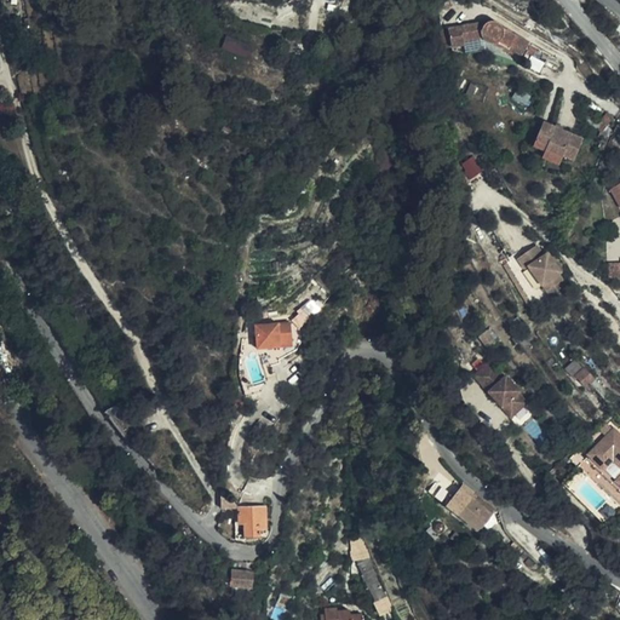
[(529,42),(503,26),(503,23),(501,22),(500,21),(499,19),(497,18),(495,18),(449,28),(453,45),(465,44),(465,39),(483,36),(483,39),(486,40),(487,41),(489,42),(493,41),(520,58),(529,42)]
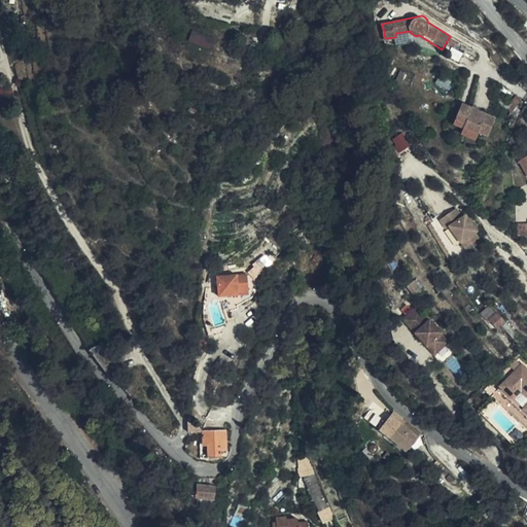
[(198,41),(200,29),(184,26),(182,38),(198,41)]
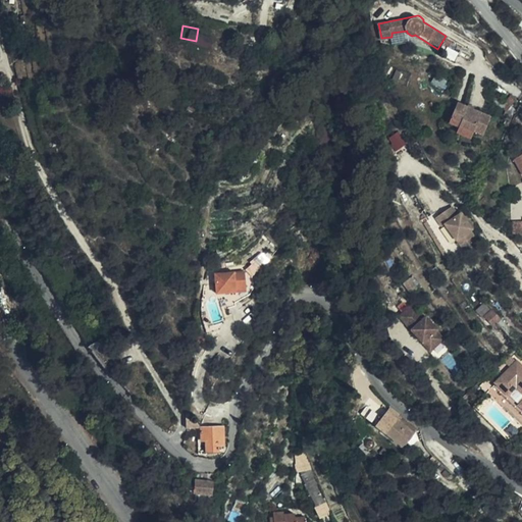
[(464,110),(468,104),(459,100),(456,106),(464,110)]
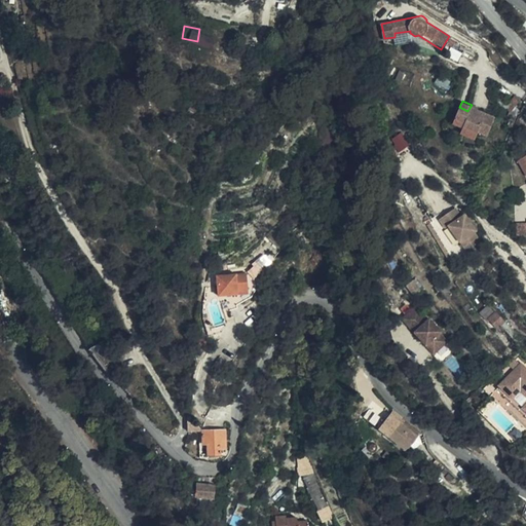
[(495,116),(472,105),(467,111),(459,107),(452,120),(462,125),(477,133),(479,129),(487,134),(495,116)]
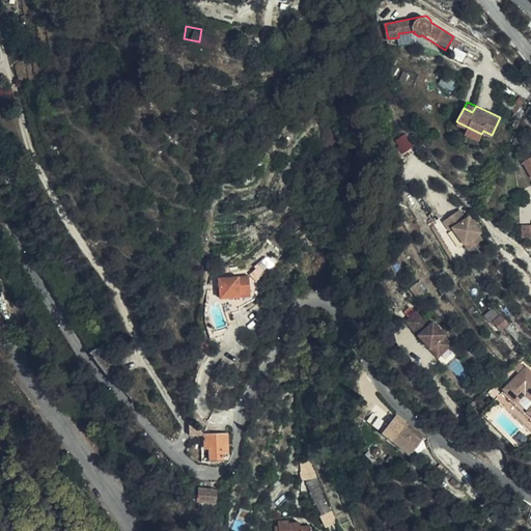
[(162,130),(154,116),(146,121),(154,134),(162,130)]
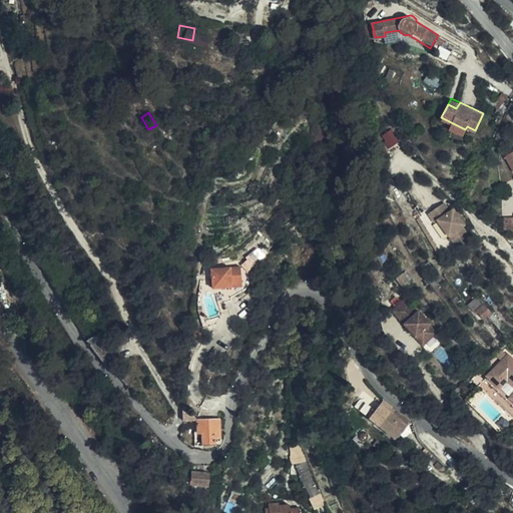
[(462,134),(465,129),(451,122),(449,127),(462,134)]
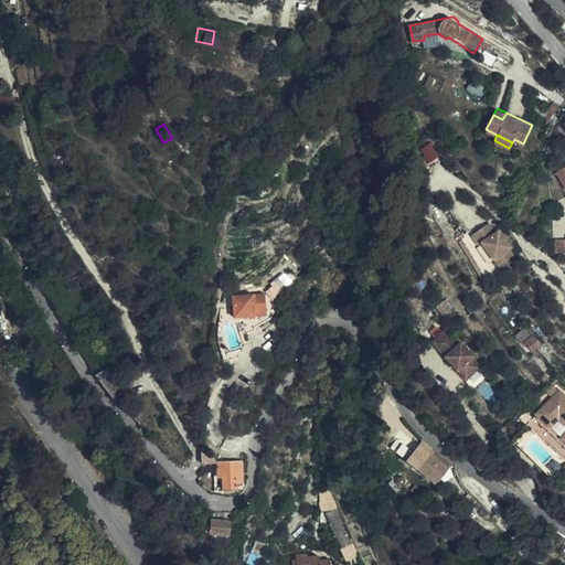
[(434,142),(422,147),(426,161),(438,158),(434,142)]
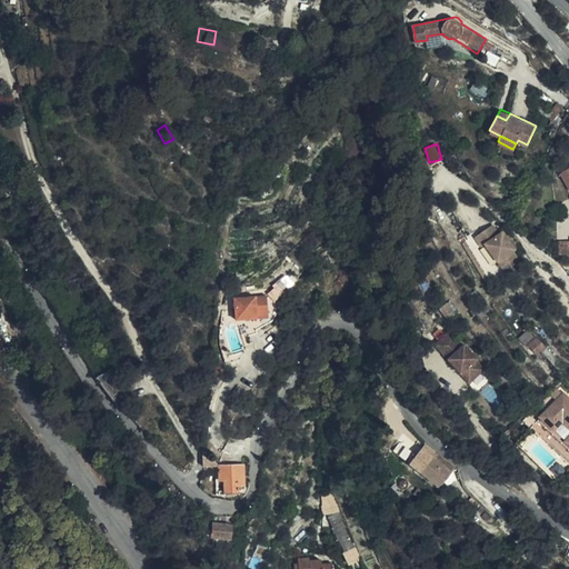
[(515,248),(502,231),(499,233),(492,225),(477,236),(483,246),(486,243),(502,266),(518,255),(513,249),(515,248)]
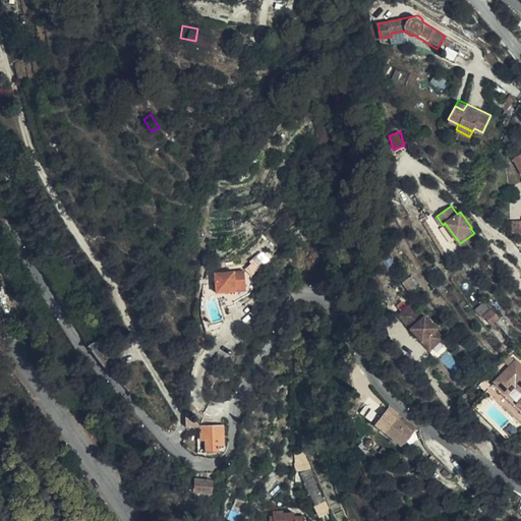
[(244,288),(241,270),(212,274),(214,293),(232,290),(232,289),(244,288)]
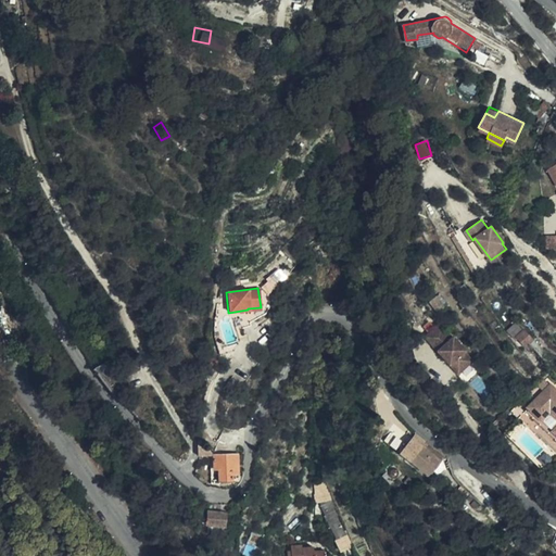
[(445,306),(437,294),(429,300),(439,312),(445,306)]
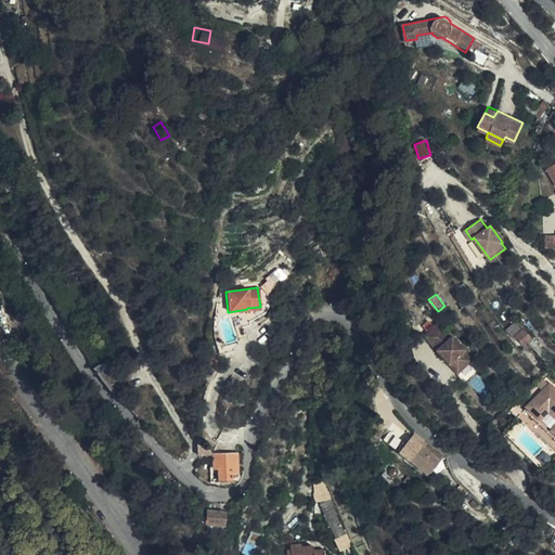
[(453,336),(452,337),(439,323),(424,336),(456,374),(472,361),(464,352),(466,350),(453,336)]
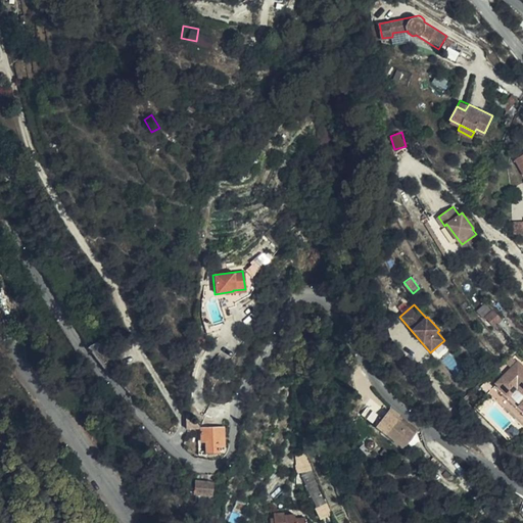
[(494,313),(486,304),(478,313),(486,321),(488,320),(496,328),(505,320),(495,311),(494,313)]
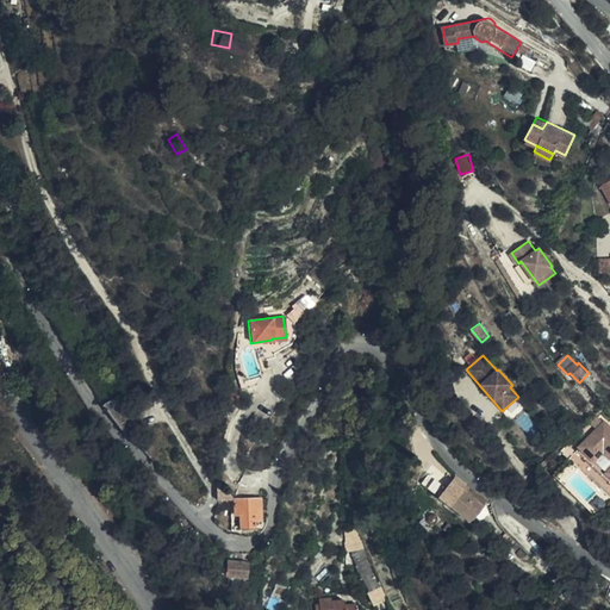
[(609,427),(605,422),(580,447),(595,461),(604,452),(609,456),(609,472),(609,474),(609,427)]
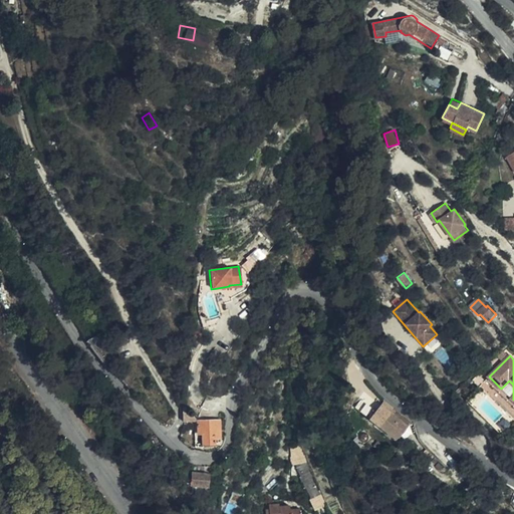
[(489,376),(486,379),(513,406),(513,400),(513,398),(513,384),(509,380),(501,389),(489,376)]
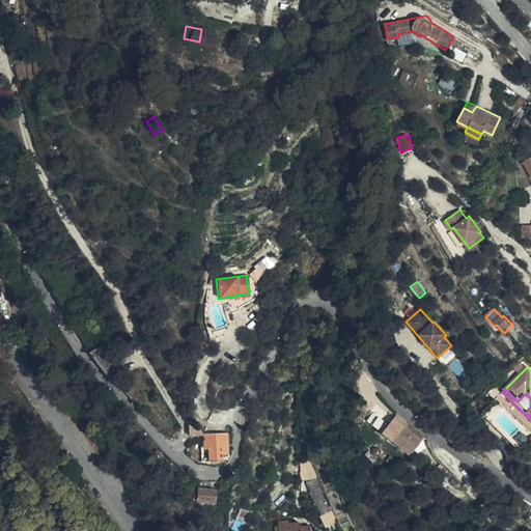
[(481,414),(521,452),(530,441),(530,419),(502,392),(481,414)]
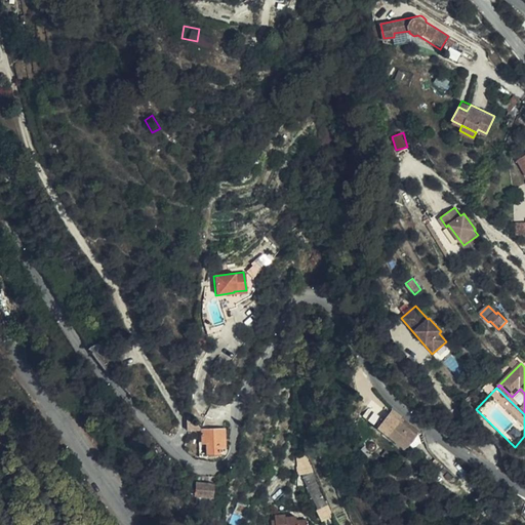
[(378,427),(388,434),(399,419),(390,412),(378,427)]
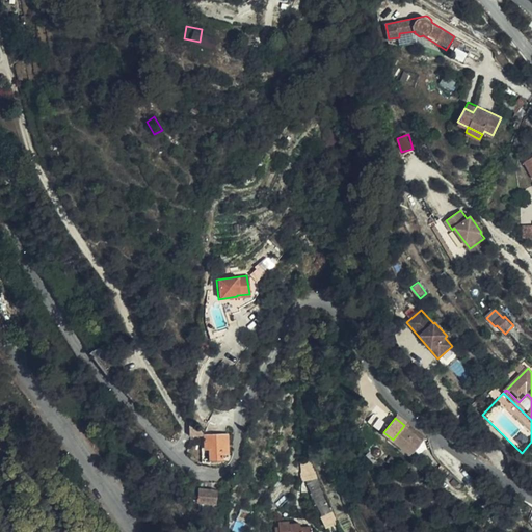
[(432,448),(427,444),(419,437),(404,425),(393,440),(417,460),(421,455),(424,458),(432,448)]
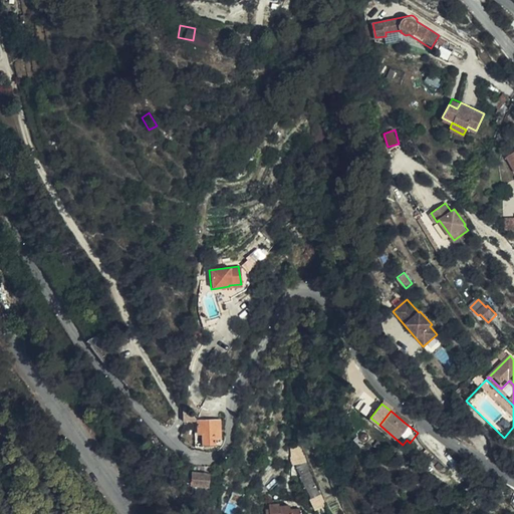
[(220,438),(220,418),(198,419),(198,431),(198,433),(202,433),(202,444),(214,444),(215,438),(220,438)]
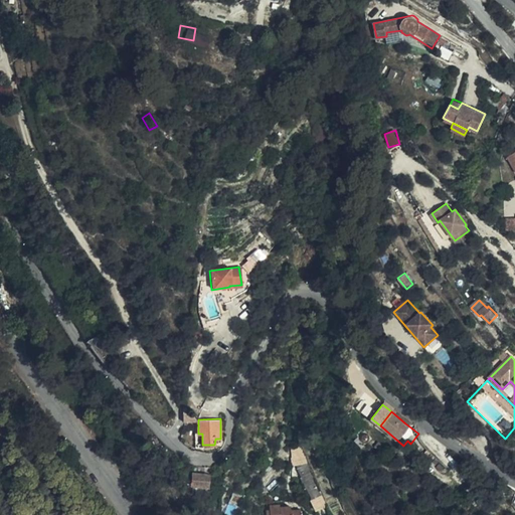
[(413,430),(418,424),(409,418),(405,423),(413,430)]
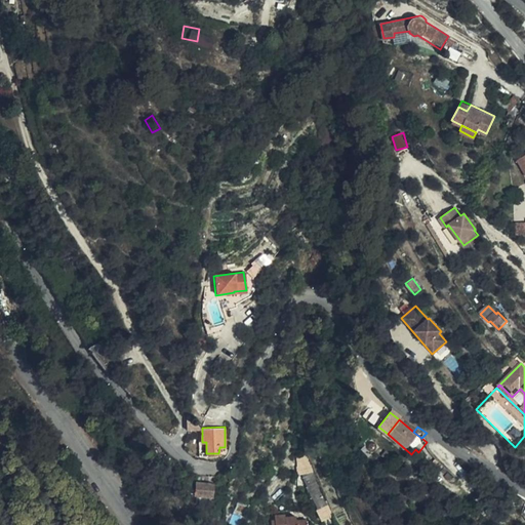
[(317,500),(319,508),(325,506),(317,487),(318,487),(304,454),(298,457),(309,491),(314,501),(317,500)]
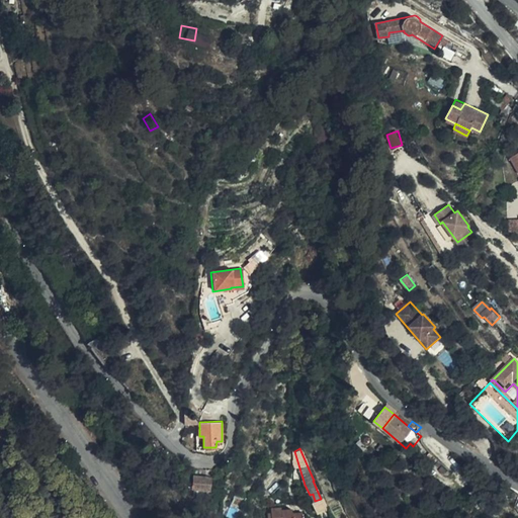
[(412,470),(413,469),(418,465),(412,457),(405,463),(412,470)]
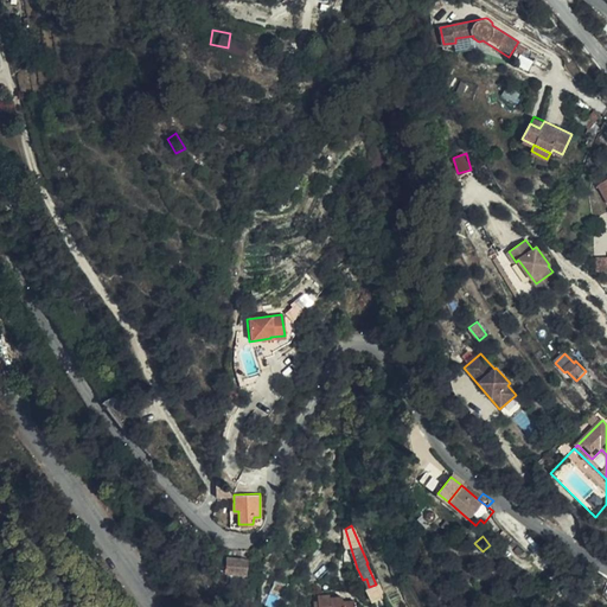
[(458,549),(452,542),(442,548),(449,556),(458,549)]
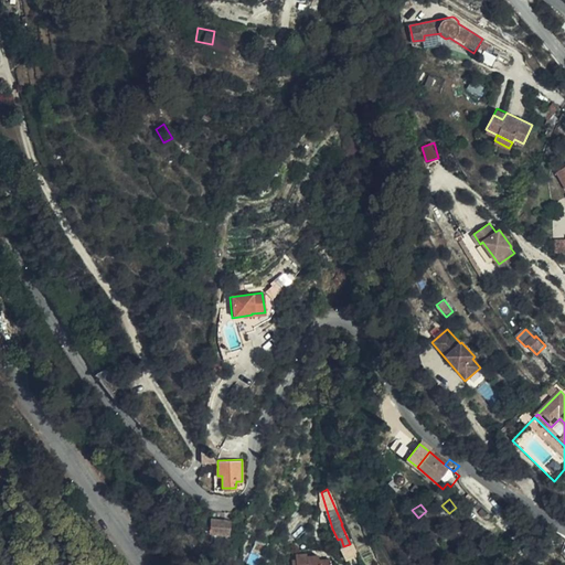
[(456,508),(450,512),(456,518),(461,514),(456,508)]
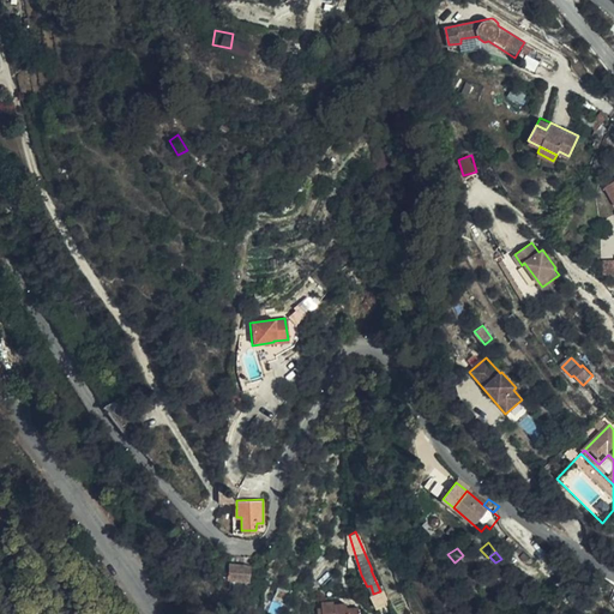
[(228,563),(227,559),(226,557),(222,557),(218,558),(217,561),(217,565),(220,567),(223,569),(227,566),(228,563)]
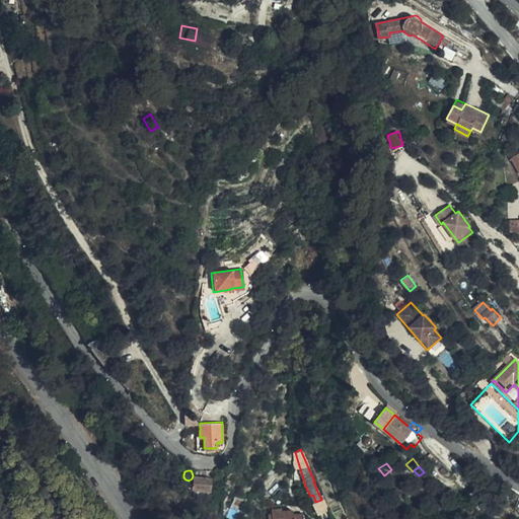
[(424,472),(419,475),(418,477),(424,484),(430,478),(424,472)]
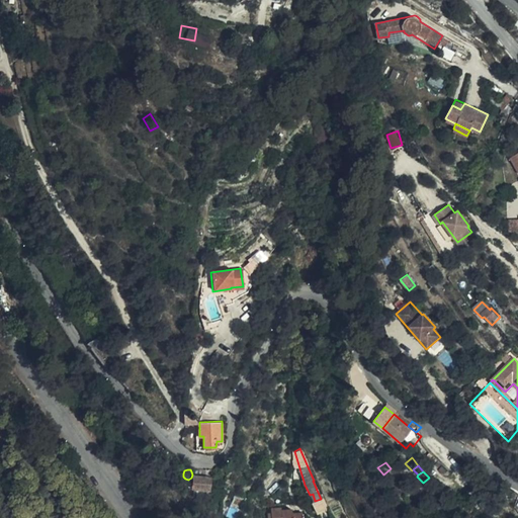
[(211,491),(213,478),(193,475),(192,487),(211,491)]
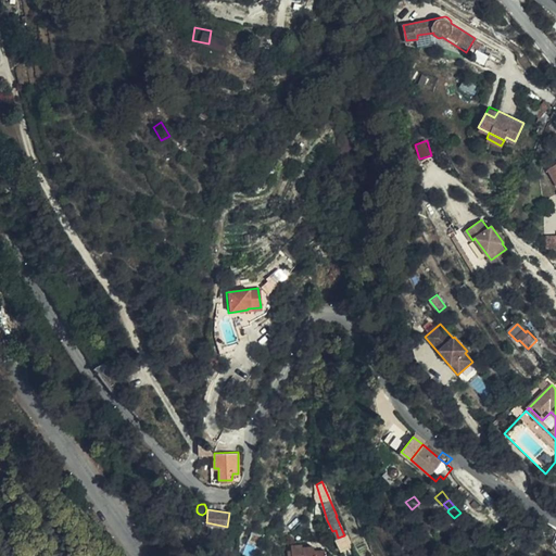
[(250,555),(257,538),(250,534),(242,553),(250,555)]
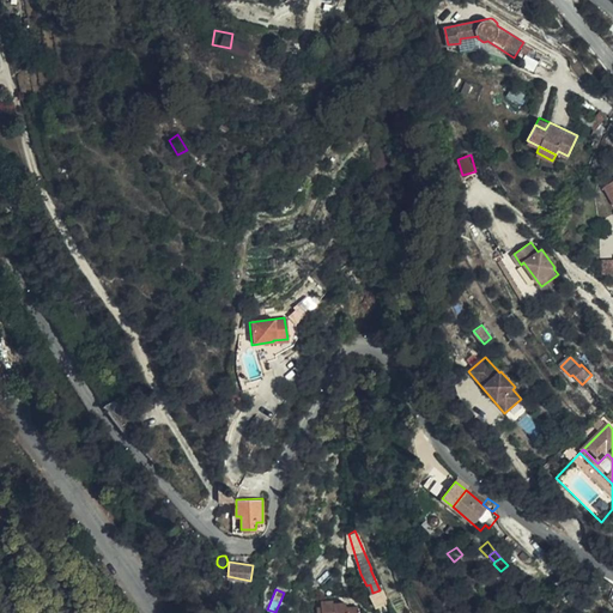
[(380,590),(372,593),(371,594),(376,606),(384,602),(380,590)]
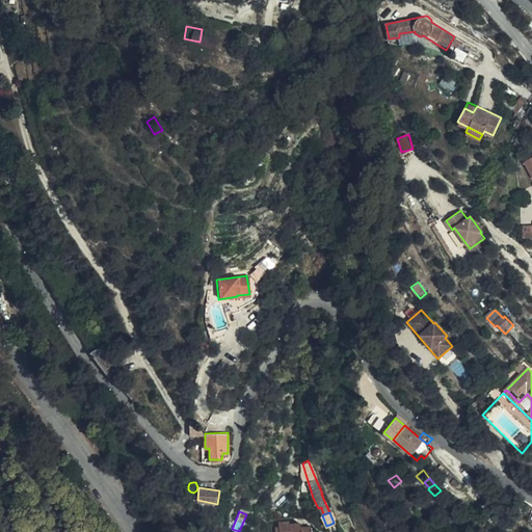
[(275,520),(276,525),(276,531),(272,531),(308,531),(308,524),(297,525),(296,522),(286,523),(286,520),(275,520)]
